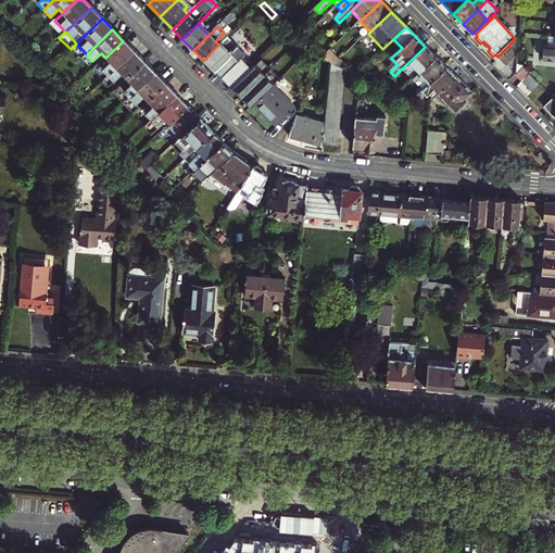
[(215,41),(218,45),(227,36),(224,33),(215,41)]
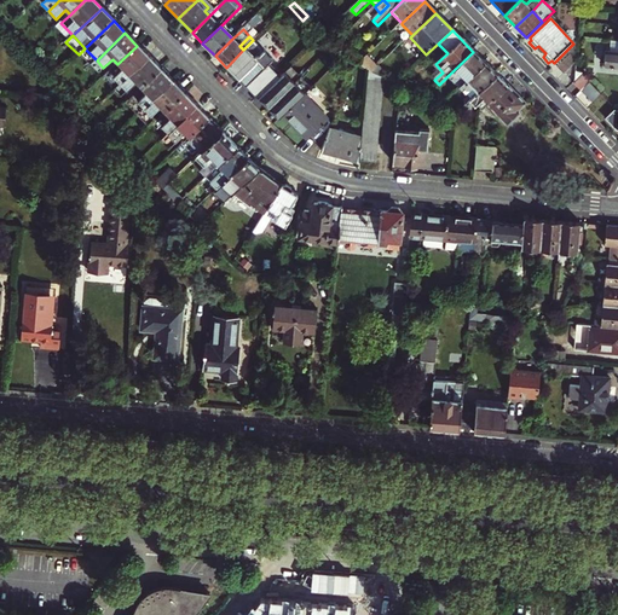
[(226,68),(246,87),(267,65),(272,61),(253,40),(243,50),(226,68)]
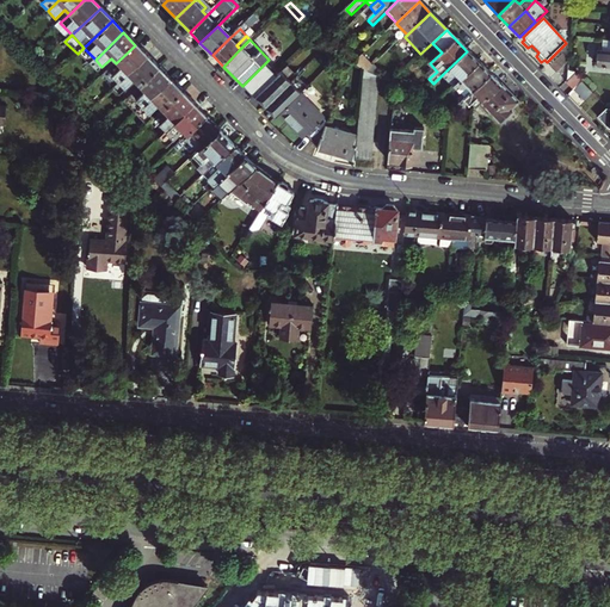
[(112,76),(118,84),(147,57),(135,45),(116,63),(121,68),(112,76)]
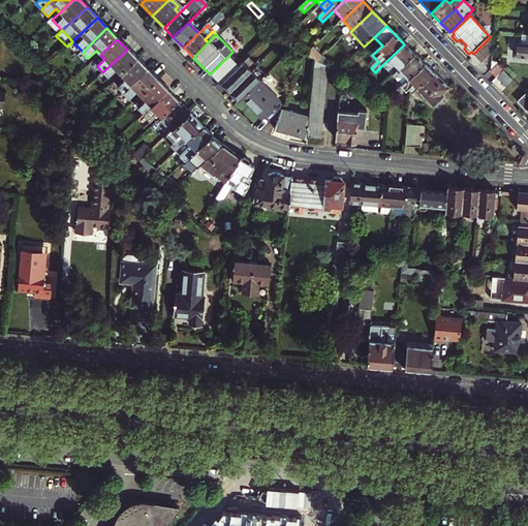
[(72,41),(67,47),(76,57),(83,52),(72,41)]
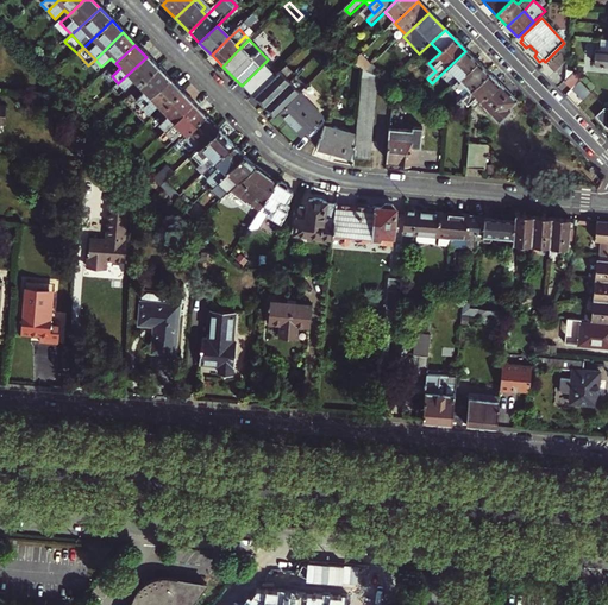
[(452,76),(457,82),(477,62),(465,51),(442,74),(446,80),(449,76),(452,76)]
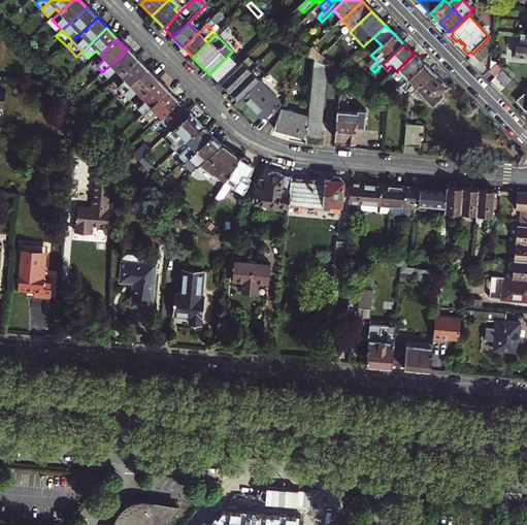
[(526,46),(517,46),(516,58),(526,59),(526,46)]
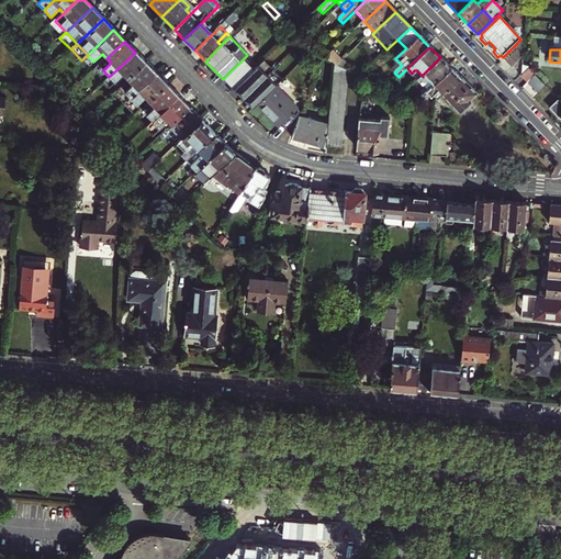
[(523,57),(517,52),(506,63),(512,68),(523,57)]
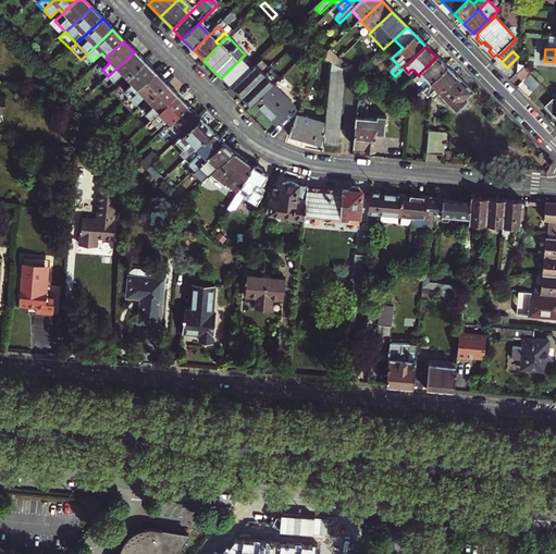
[(123,75),(127,79),(144,63),(134,52),(108,76),(114,83),(123,75)]
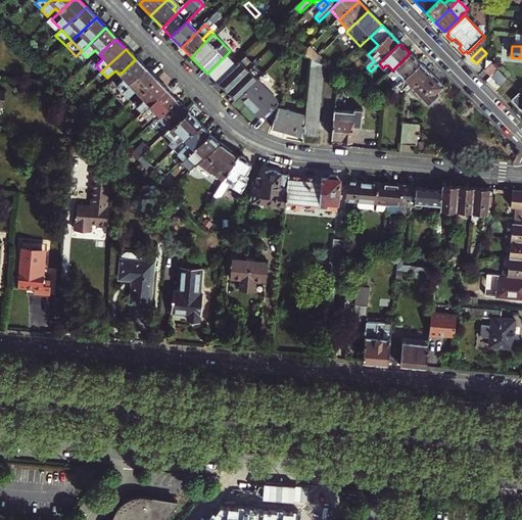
[(312,62),(313,63),(317,59),(307,50),(302,55),(312,62)]
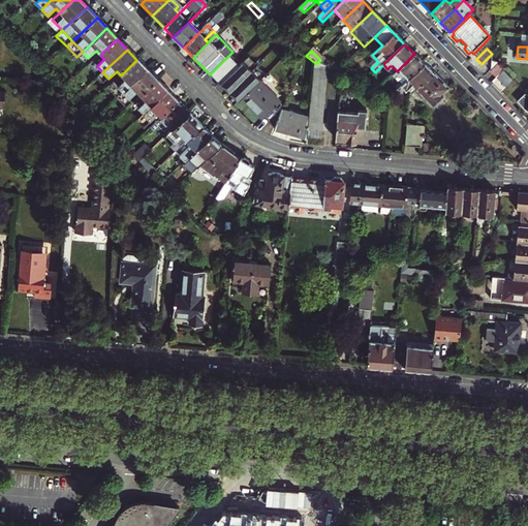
[(403,78),(407,82),(425,65),(414,54),(397,71),(394,74),(398,80),(400,76),(403,78)]
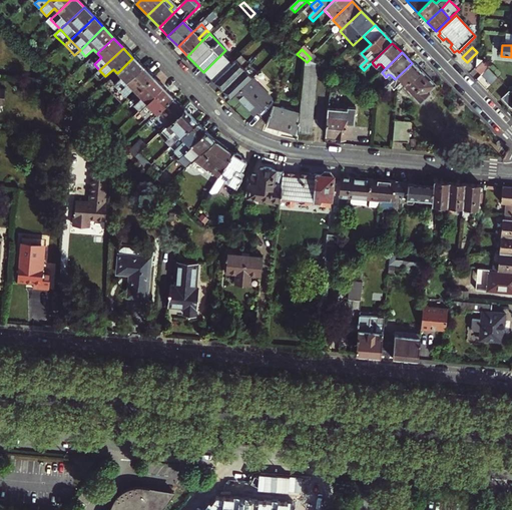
[(203,72),(213,83),(217,78),(231,65),(221,54),(203,72)]
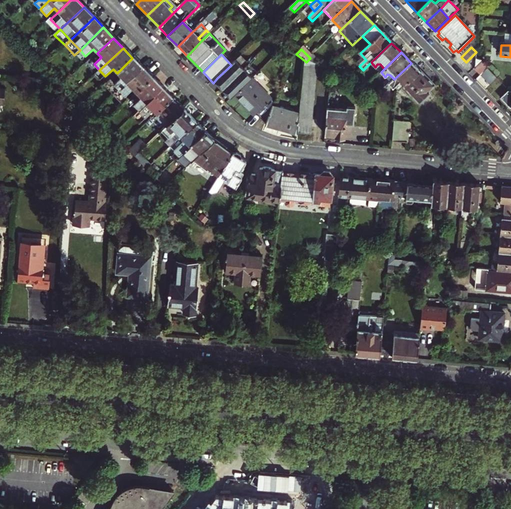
[(113,85),(119,91),(142,68),(132,58),(117,73),(121,77),(113,85)]
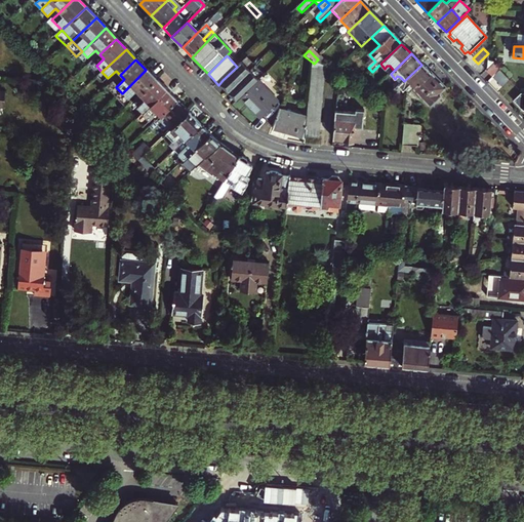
[(237,67),(223,80),(229,86),(227,88),(230,91),(249,72),(241,63),(237,67)]
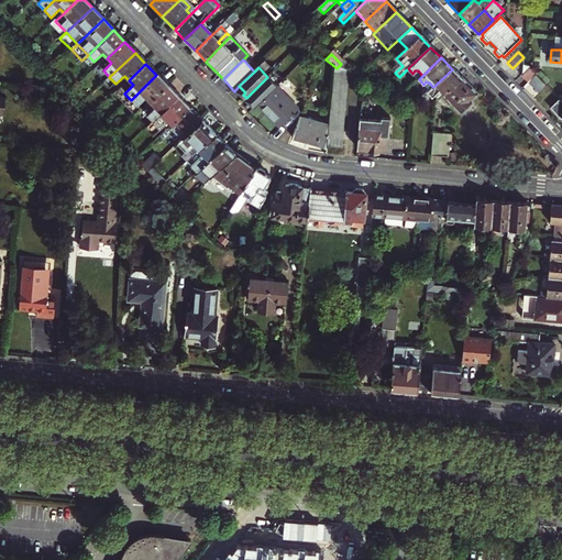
[(335,67),(334,81),(349,83),(349,74),(337,68),(335,67)]
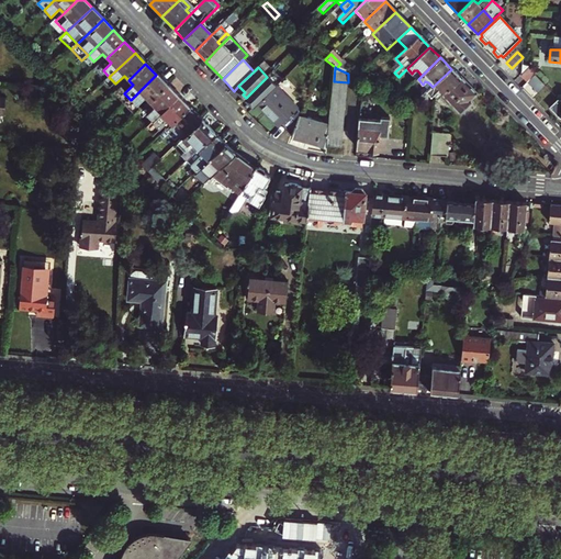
[(523,76),(520,78),(528,85),(536,77),(537,76),(530,69),(523,67),(523,76)]
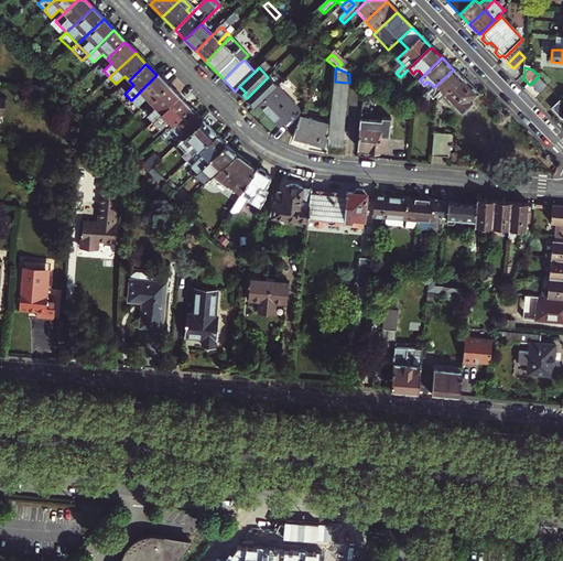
[(446,95),(462,79),(453,69),(434,87),(430,92),(428,93),(432,98),(441,89),(446,95)]
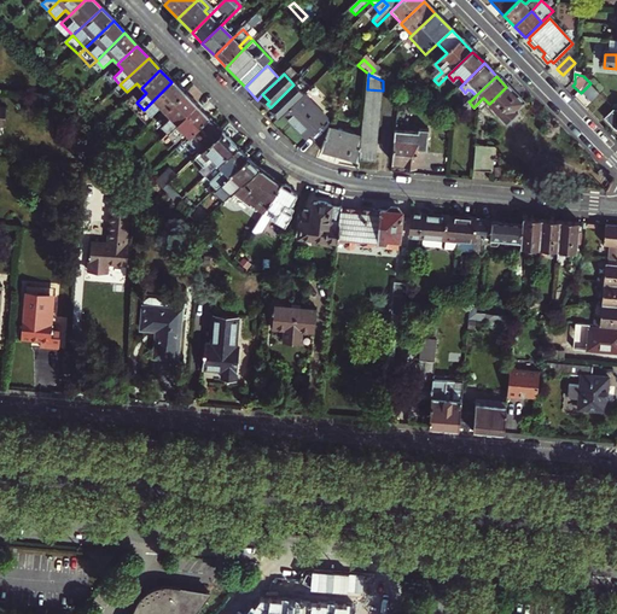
[(455,77),(453,81),(460,87),(464,83),(459,77),(455,77)]
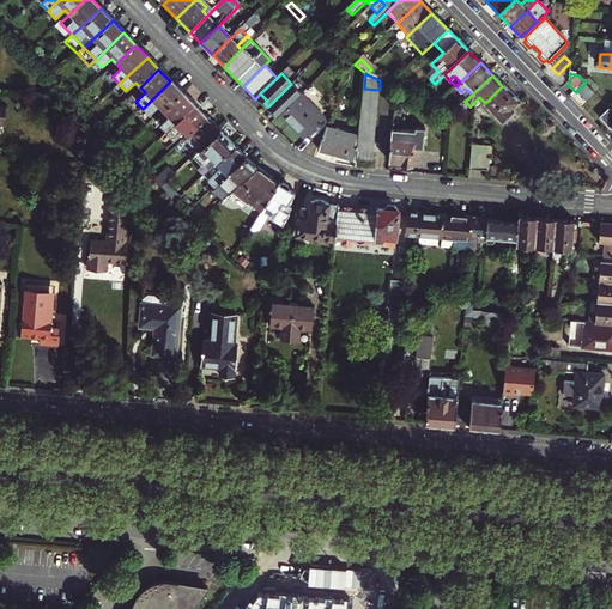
[(158,107),(163,113),(182,93),(170,81),(143,109),(149,116),(158,107)]
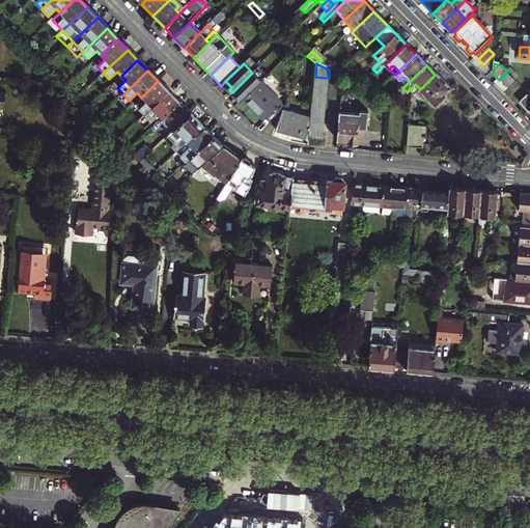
[(117,72),(109,79),(113,83),(121,76),(117,72)]
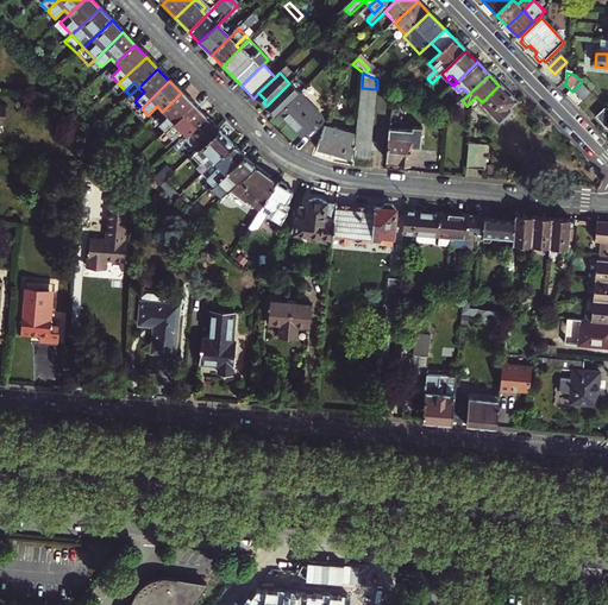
[(289,83),(267,106),(270,109),(273,107),(279,114),(299,95),(300,94),(289,83)]
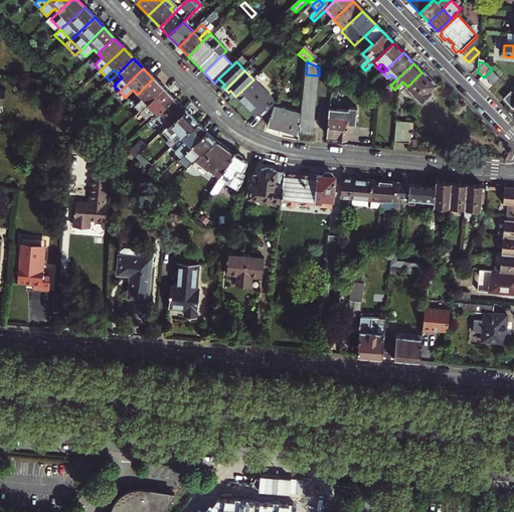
[(491,70),(484,77),(488,82),(487,83),(491,88),(500,80),(491,70)]
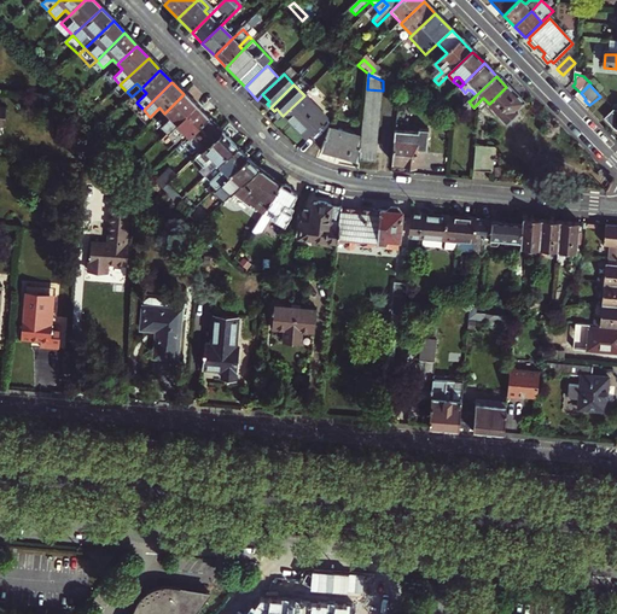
[(517,113),(525,106),(506,87),(489,104),(483,109),(494,118),(496,116),(508,129),(521,117),(517,113)]
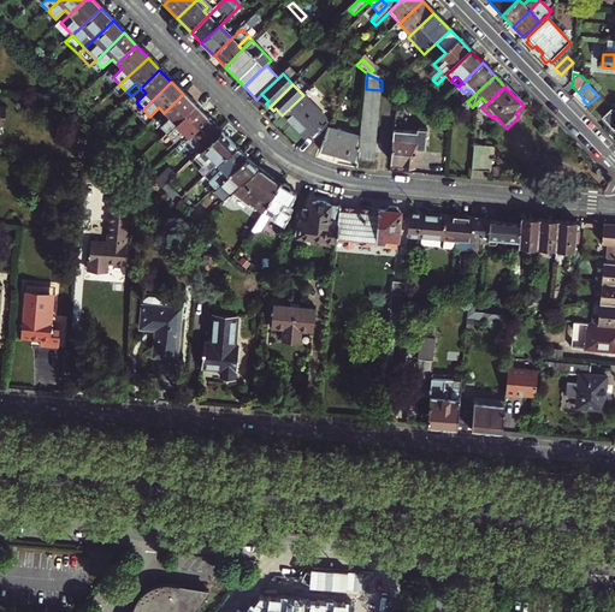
[(135,117),(143,110),(136,102),(146,93),(141,88),(131,96),(123,105),(135,117)]
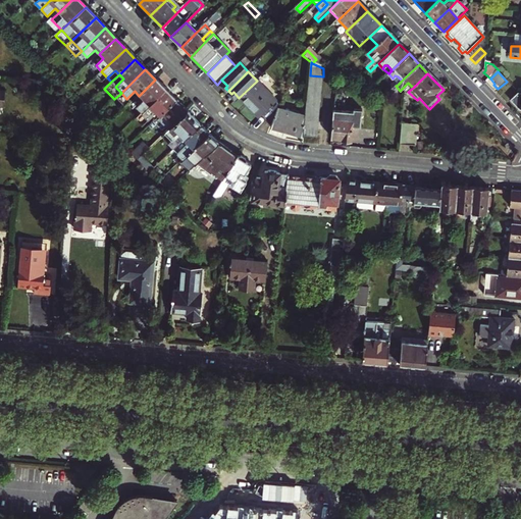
[(393,79),(398,85),(402,81),(398,76),(395,75),(393,79)]
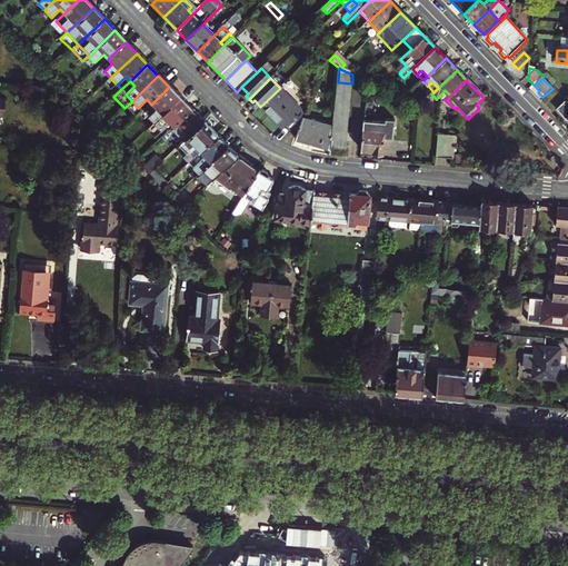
[(147,117),(153,123),(180,98),(169,87),(151,105),(156,109),(147,117)]
